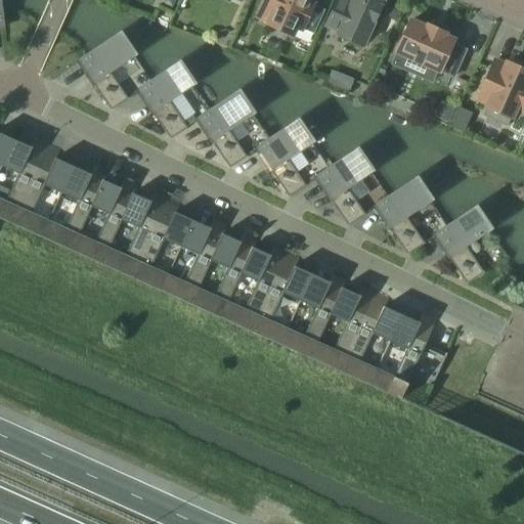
[(265,0),(258,16),(269,22),(267,25),(292,36),(296,27),(303,30),(314,5),(307,2),(307,0),(265,0)]
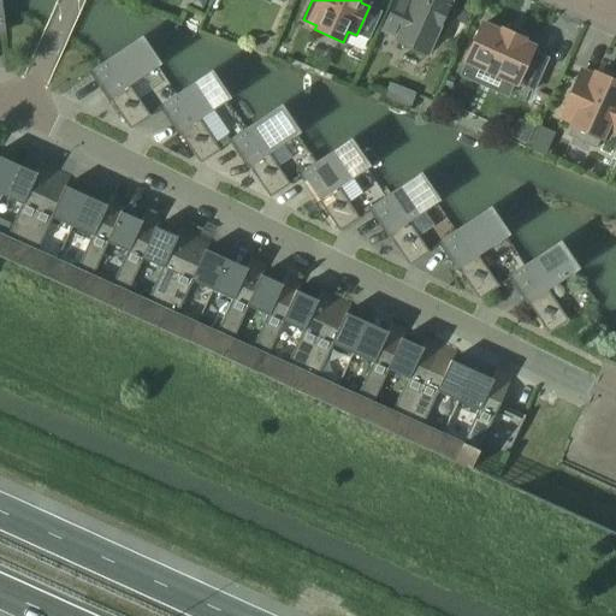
[(400,0),(396,0),(384,30),(400,37),(397,41),(426,54),(439,25),(446,9),(450,0),(415,0),(413,6),(400,0)]
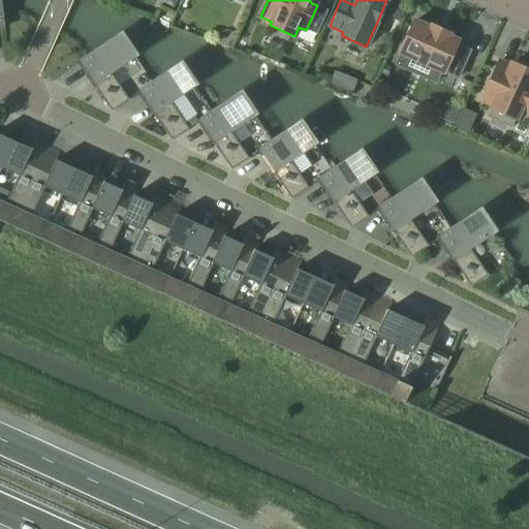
[(390,17),(400,22),(407,7),(396,2),(390,17)]
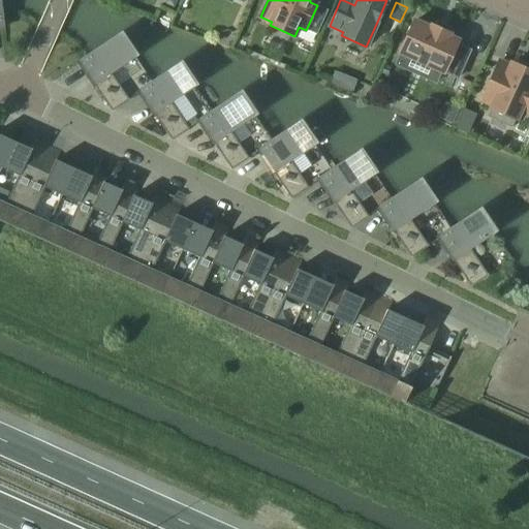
[(400,52),(458,79),(470,51),(457,44),(458,41),(447,37),(449,34),(432,26),(431,30),(413,22),(400,52)]
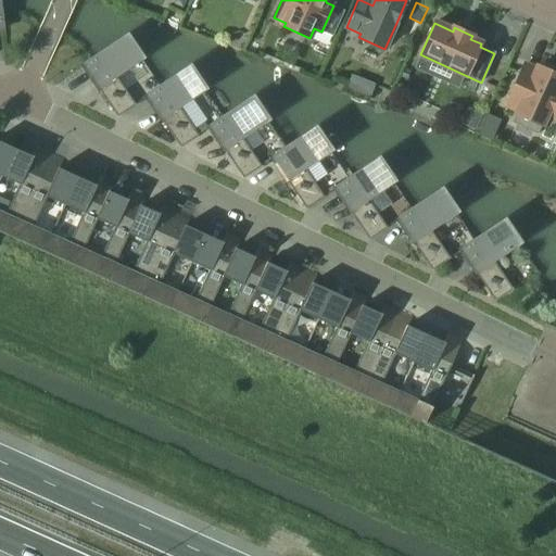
[(126,36),(83,65),(118,117),(136,105),(117,76),(142,60),(126,36)]
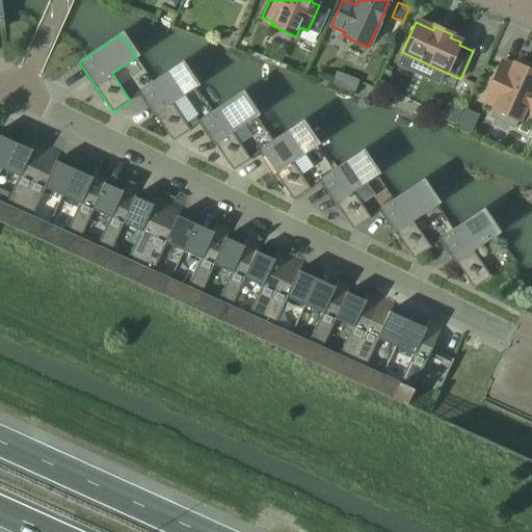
[(530,114),(531,110),(531,67),(526,64),(524,68),(514,63),(513,68),(502,62),(484,101),(496,105),(490,117),(515,129),(523,111),(530,114)]
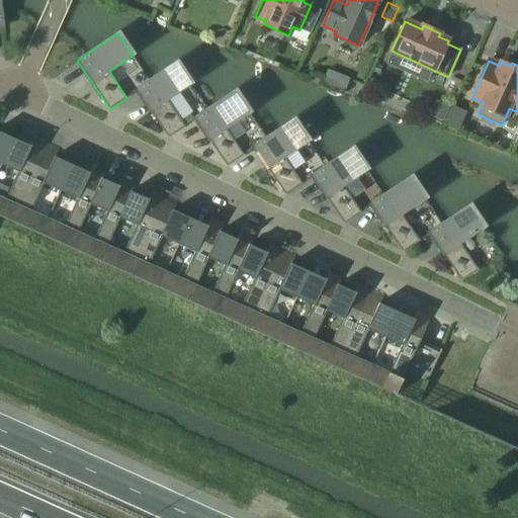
[(176,63),(136,90),(169,138),(185,126),(168,100),(191,84),(176,63)]
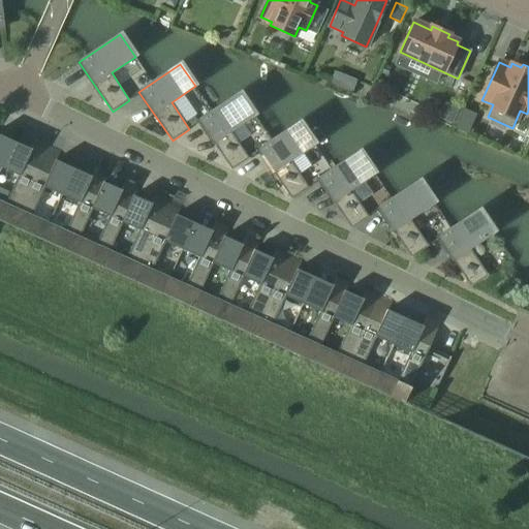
[(240,93),(198,121),(232,170),(249,158),(230,131),(255,115),(240,93)]
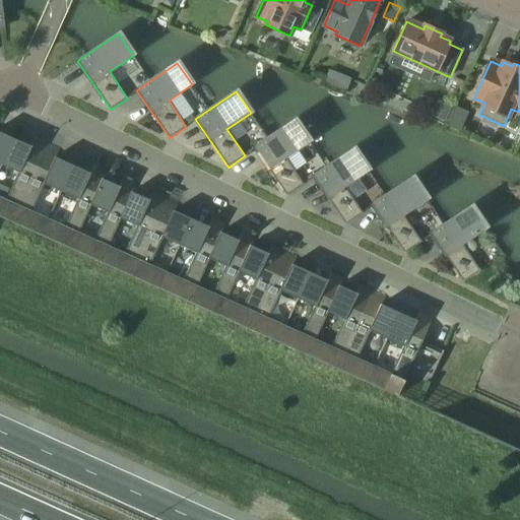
[(437,101),(430,116),(445,122),(451,107),(437,101)]
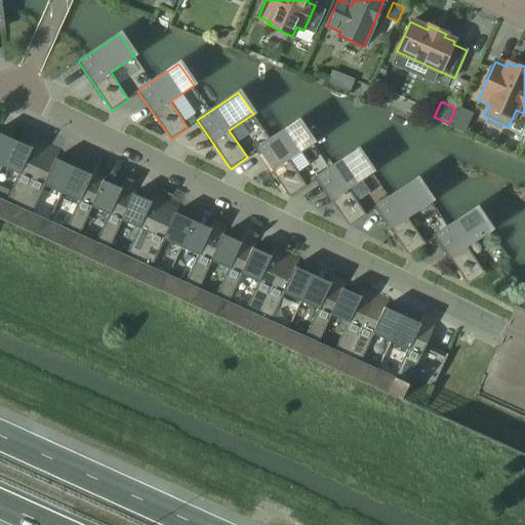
[(297,121),(256,149),(290,198),(307,187),(288,159),(313,144),(297,121)]
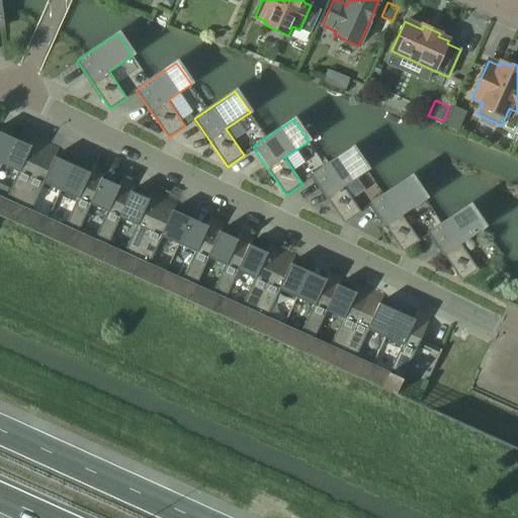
[(0,120),(0,168),(13,139),(0,132),(0,123),(1,121),(0,120)]
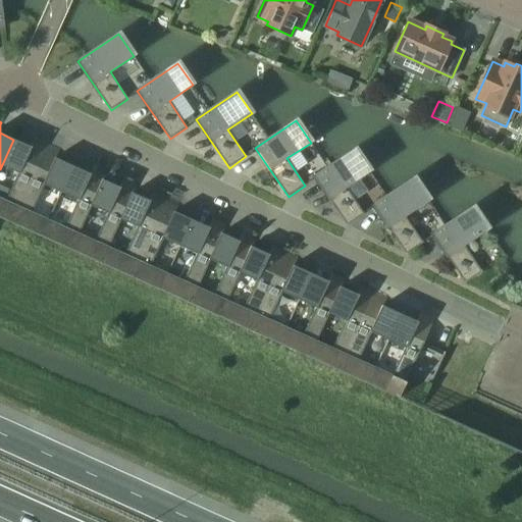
[(13,140),(0,169),(0,217),(11,223),(48,144),(35,138),(31,147),(13,140)]
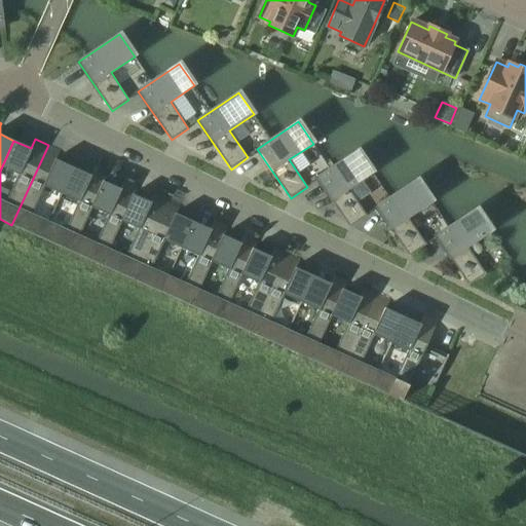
[(48,145),(11,225),(41,238),(74,167),(57,160),(61,151),(48,145)]
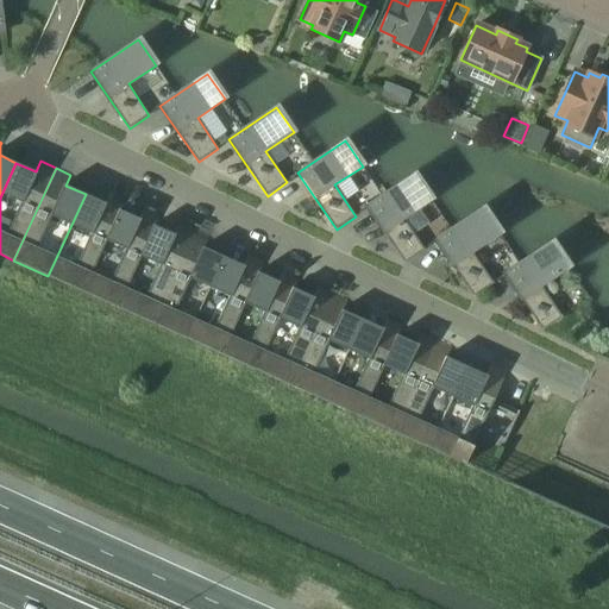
[(414,175),(366,207),(405,263),(425,250),(403,219),(432,200),(414,175)]
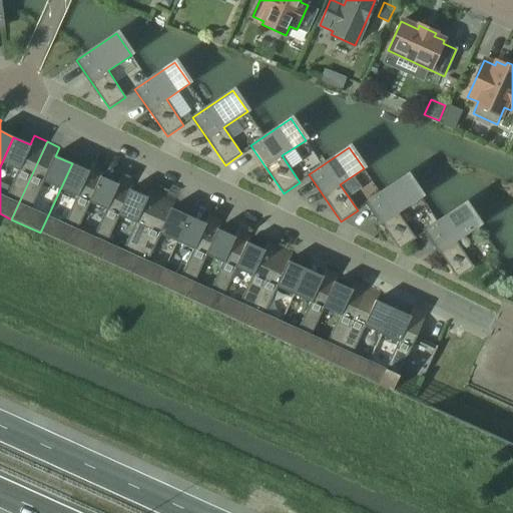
[(72,163),(40,232),(70,245),(101,176),(105,167),(92,162),(88,170),(72,163)]
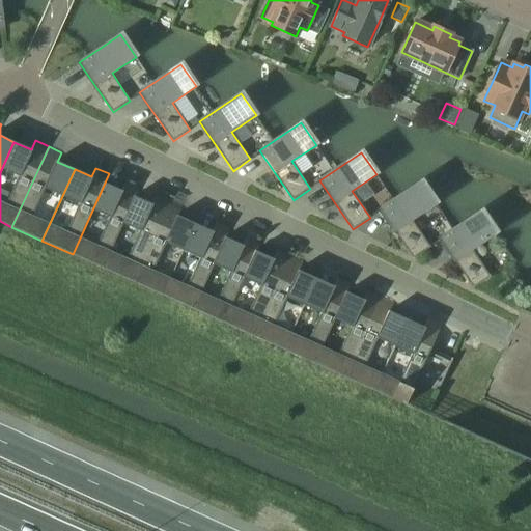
[(105,183),(73,254),(103,269),(135,196),(139,188),(126,182),(121,191),(105,183)]
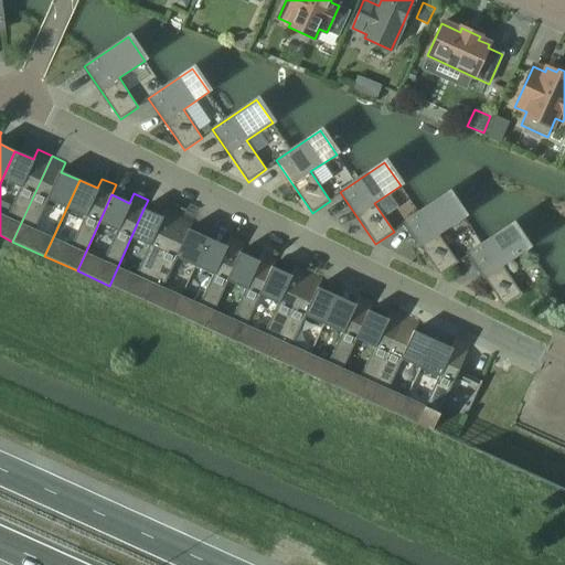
[(448,193),(404,223),(439,276),(458,263),(438,234),(465,216),(448,193)]
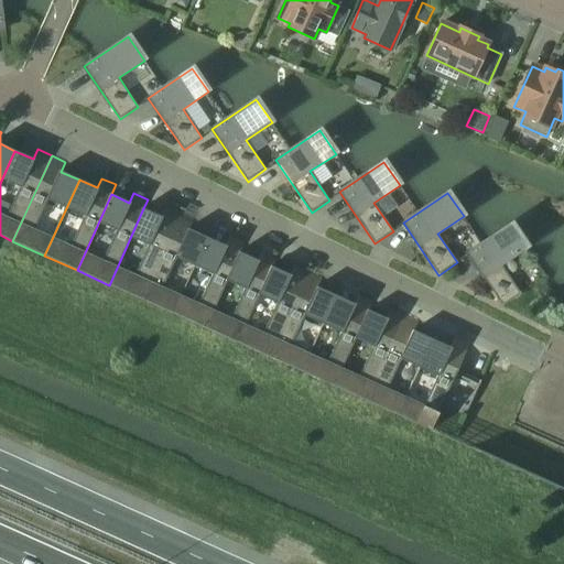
[(143,208),(109,285),(141,300),(180,214),(165,207),(161,217),(143,208)]
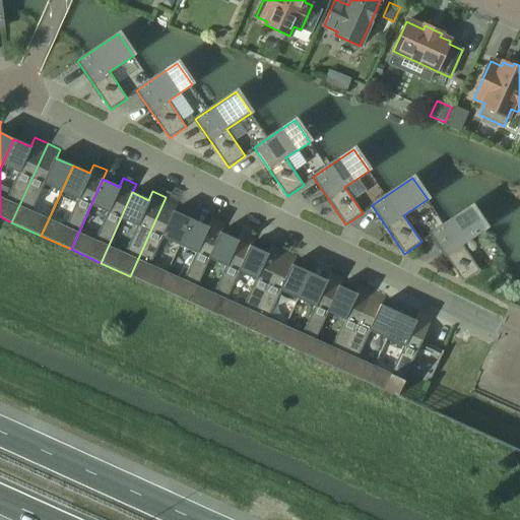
[(166,197),(130,276),(159,289),(191,219),(175,211),(179,202),(166,197)]
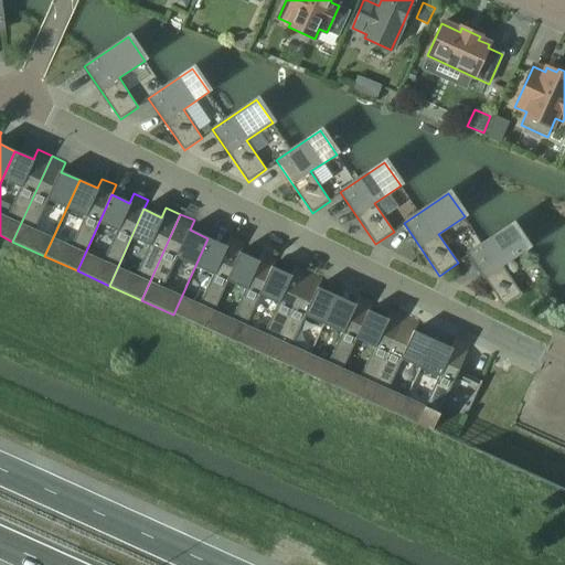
[(512,224),(468,254),(503,307),(522,295),(502,266),(528,248),(512,224)]
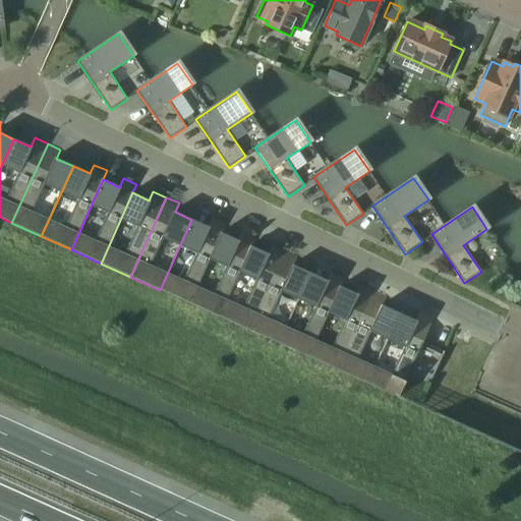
[(191,220),(160,290),(189,303),(222,233),(226,224),(213,218),(209,227),(191,220)]
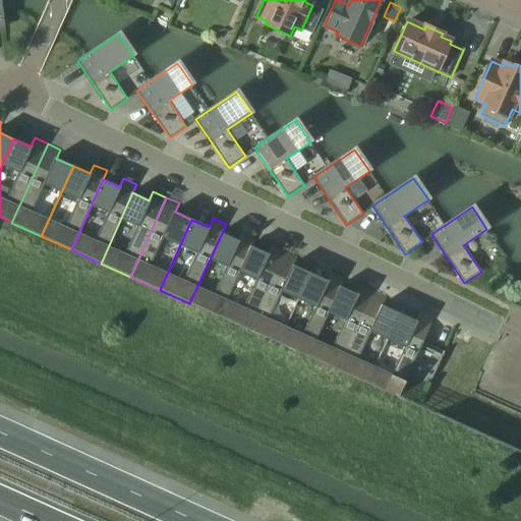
[(222,233),(189,303),(219,316),(251,246),(255,237),(242,232),(238,240),(222,233)]
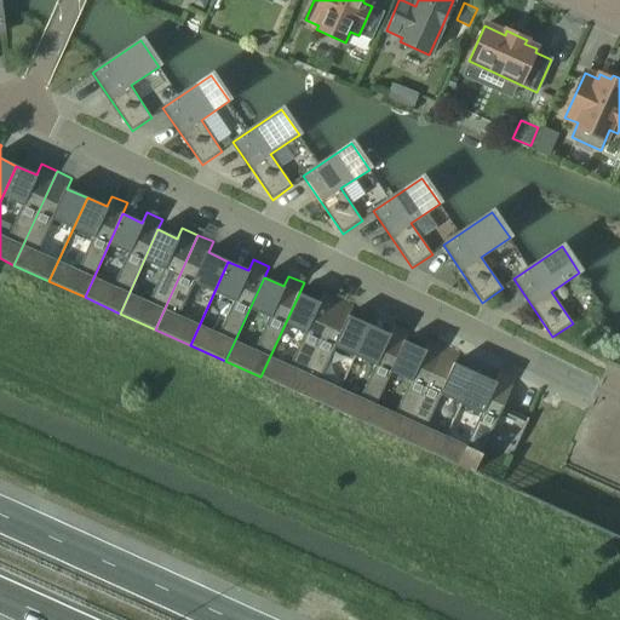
[(299,293),(260,377),(297,394),(339,298),(323,292),(319,303),(299,293)]
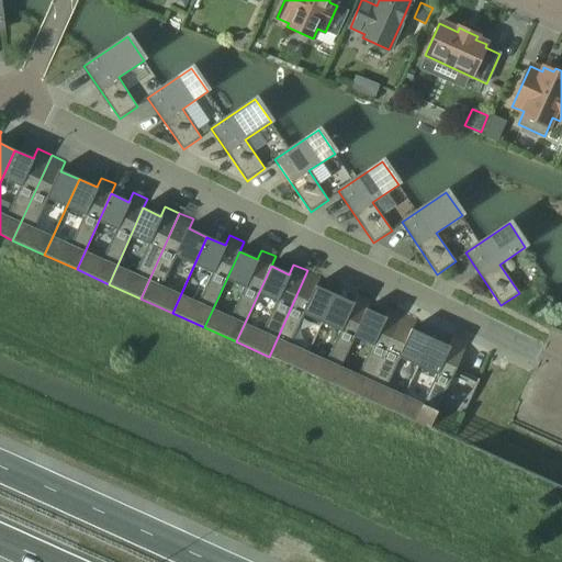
[(307,270),(269,357),(301,371),(335,294),(317,287),(322,277),(307,270)]
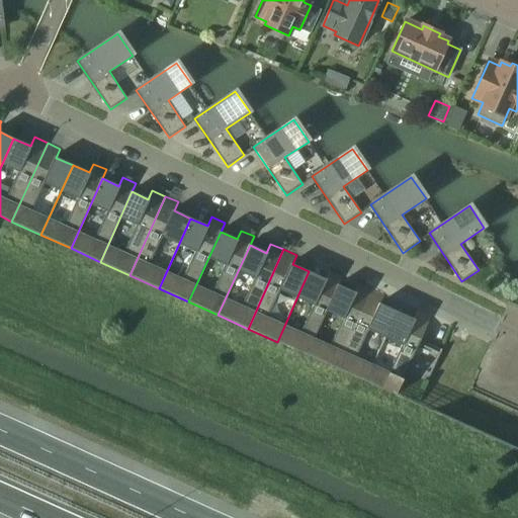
[(309,271),(277,342),(307,355),(338,285),(342,276),(329,270),(325,279),(309,271)]
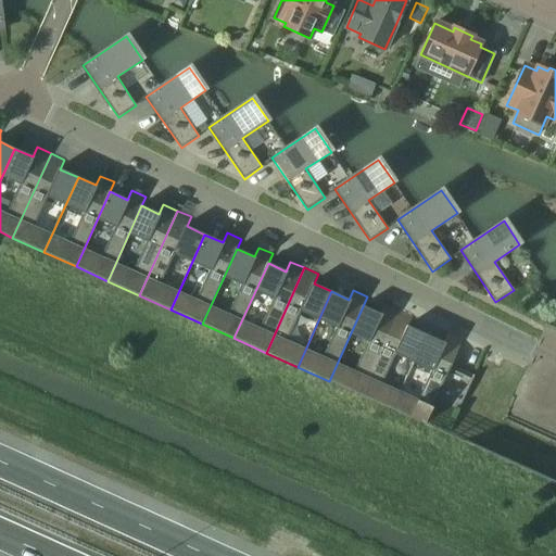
[(363,306),(329,381),(361,395),(399,311),(386,304),(381,314),(363,306)]
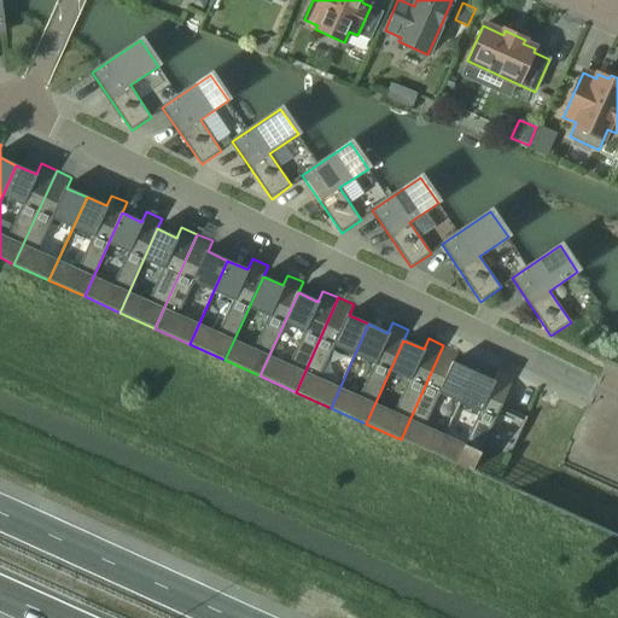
[(443,345),(401,439),(436,455),(474,372),(454,363),(459,353),(443,345)]
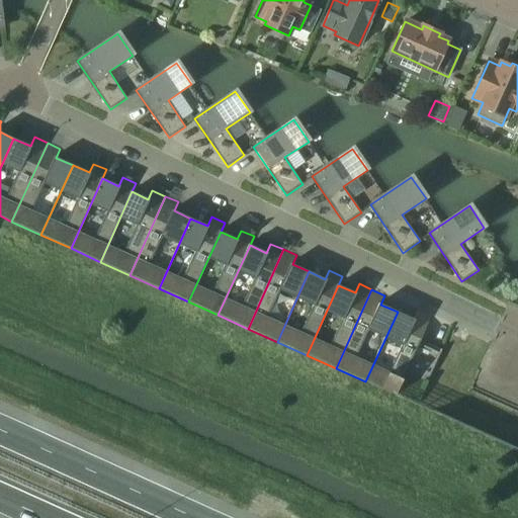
[(398,312),(365,381),(396,396),(406,373),(427,382),(442,350),(441,349),(439,353),(419,344),(431,317),(418,311),(414,319),(398,312)]
